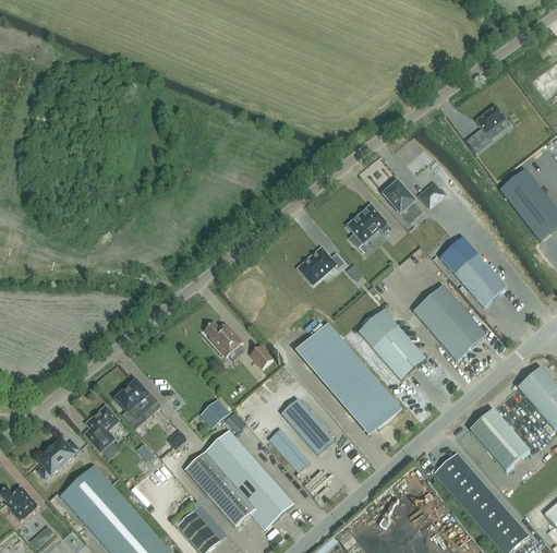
[(556,58),(537,74),(551,91),(556,85),(556,79),(556,77),(556,76),(556,58)]
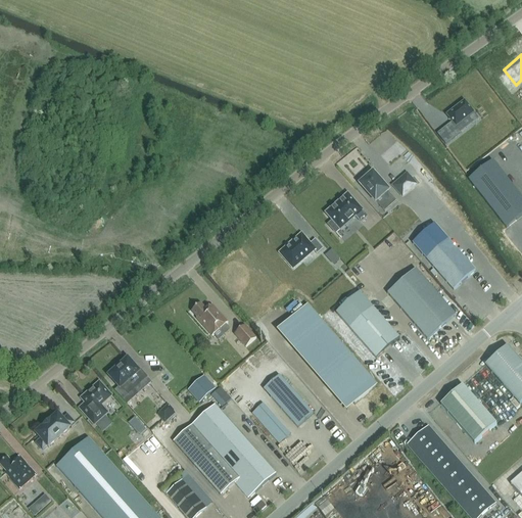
[(445,110),(455,123),(473,108),(464,97),(445,110)]
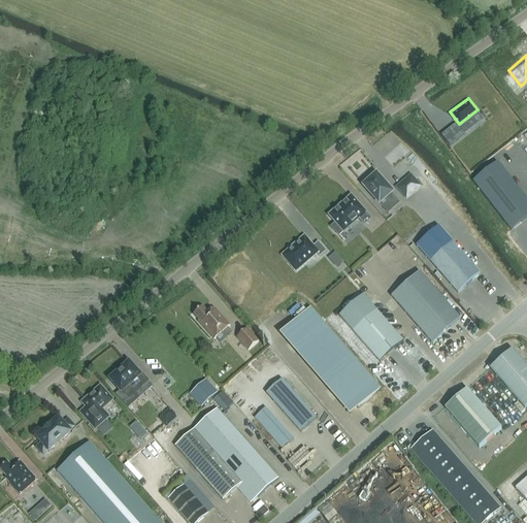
[(472,177),(511,226),(526,213),(526,197),(496,158),(472,177)]
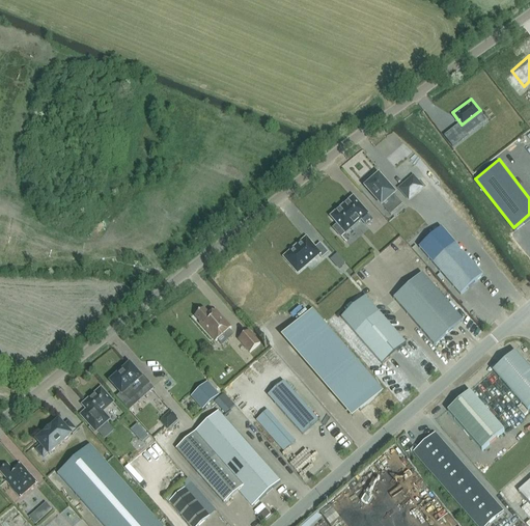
[(371,177),(365,183),(381,200),(387,195),(392,201),(397,196),(392,190),(393,189),(378,171),(375,173),(374,171),(370,176),(371,177)]
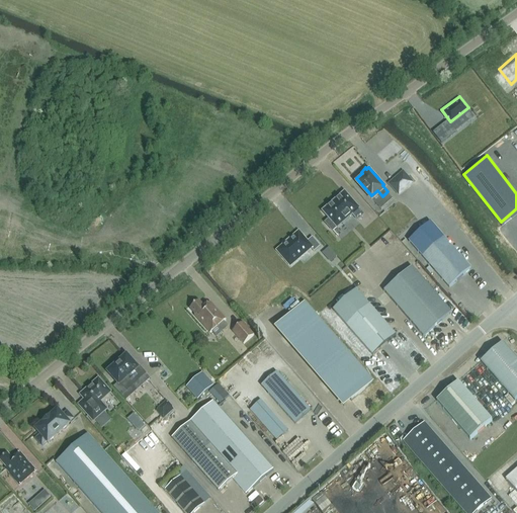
[(402,168),(389,180),(398,190),(411,178),(402,168)]
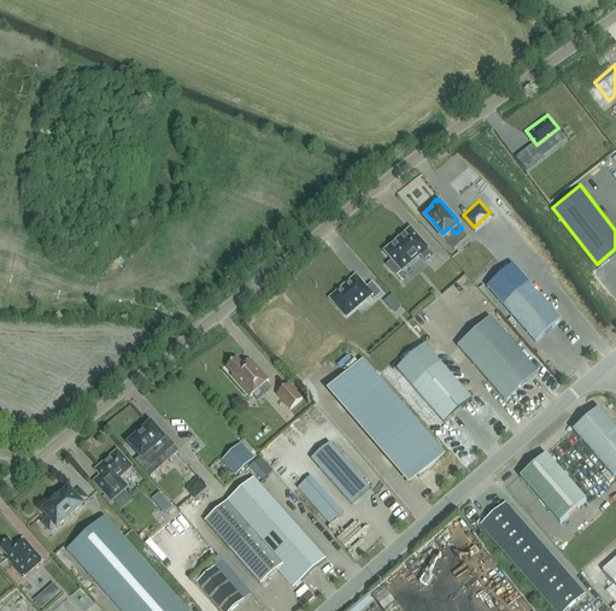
[(387,260),(402,277),(402,276),(396,269),(418,250),(424,257),(432,251),(409,225),(400,233),(398,230),(392,236),(394,239),(385,246),(392,256),(387,260)]
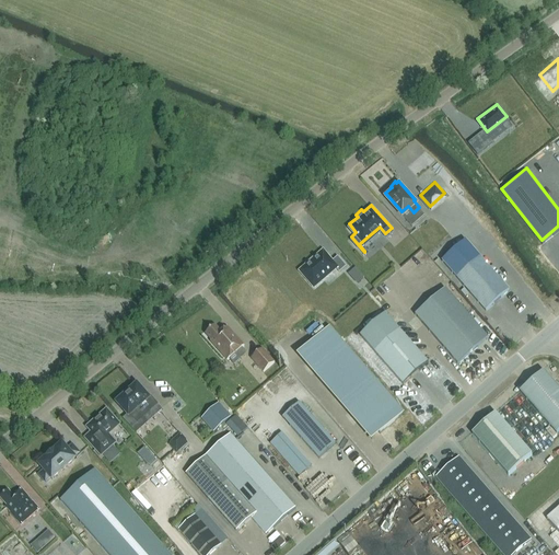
[(465,235),(441,256),(455,273),(485,307),(508,286),(479,253),(465,235)]
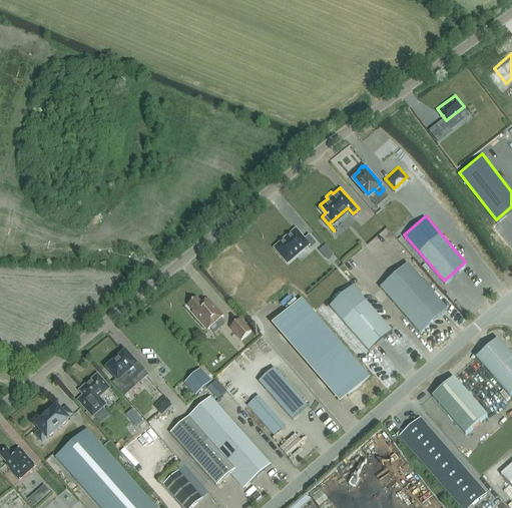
[(303,235),(295,226),(275,243),(287,258),(307,240),(310,244),(316,239),(308,230),(303,235)]
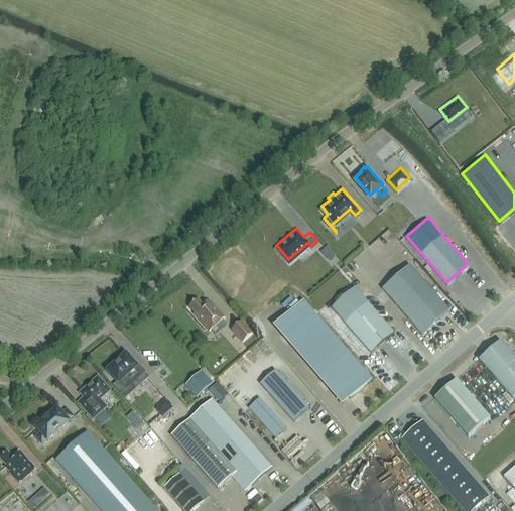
[(319,247),(329,256),(335,251),(327,242),(319,247)]
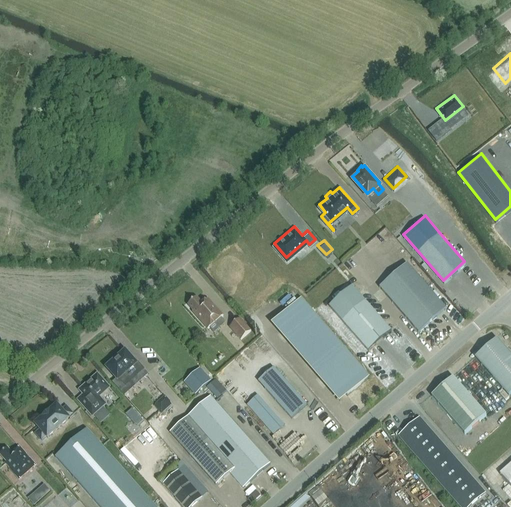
[(418,329),(445,305),(406,259),(379,283),(418,329)]
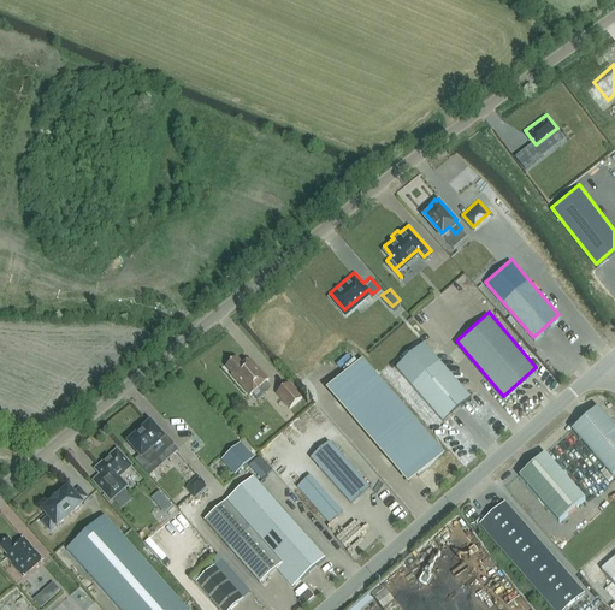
[(421,339),(395,362),(411,380),(443,418),(469,394),(438,356),(421,339)]
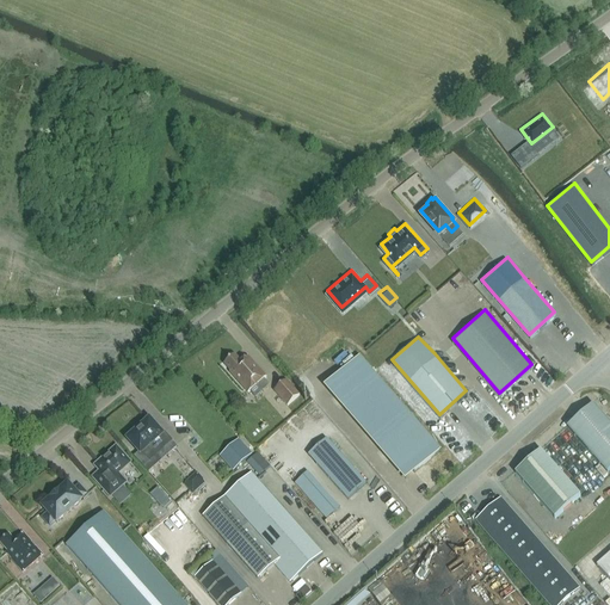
[(229,368),(247,388),(265,372),(247,351),(240,357),(233,350),(223,358),(229,366),(229,368)]
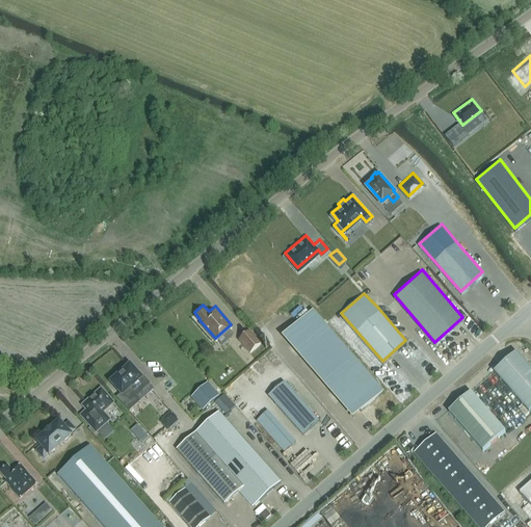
[(357,409),(381,388),(312,307),(281,334),(343,404),(349,399),(357,409)]
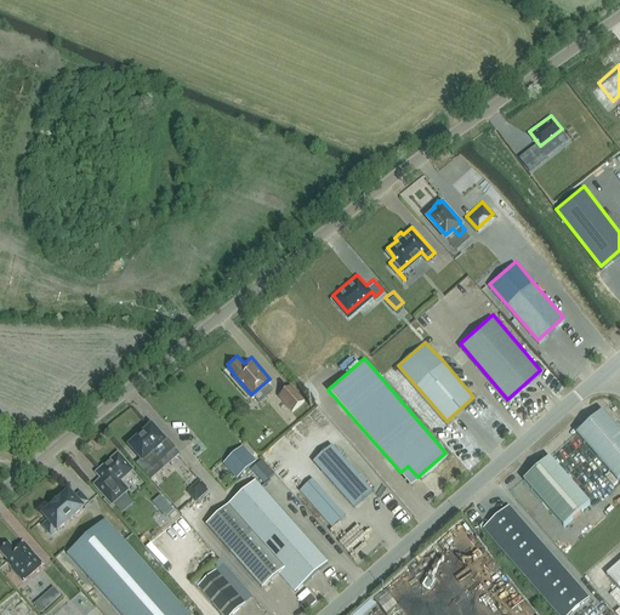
[(278,392),(290,408),(303,397),(290,381),(278,392)]
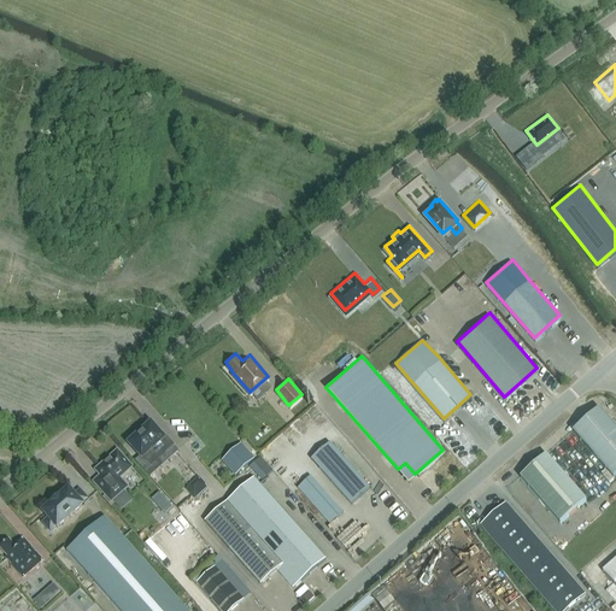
[(615,469),(615,424),(598,404),(572,427),(612,473),(615,469)]
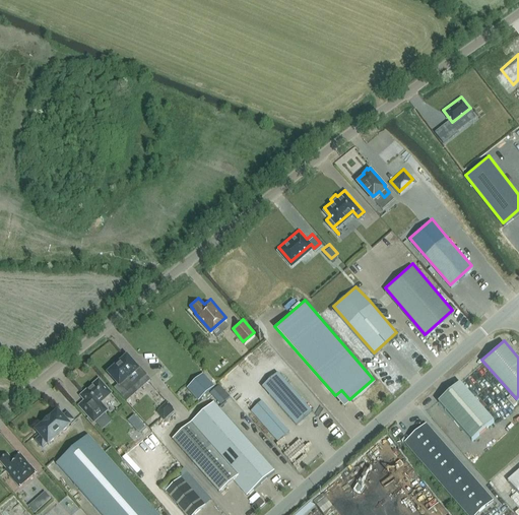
[(136,365),(126,353),(108,369),(119,381),(124,377),(131,385),(146,371),(139,363),(136,365)]
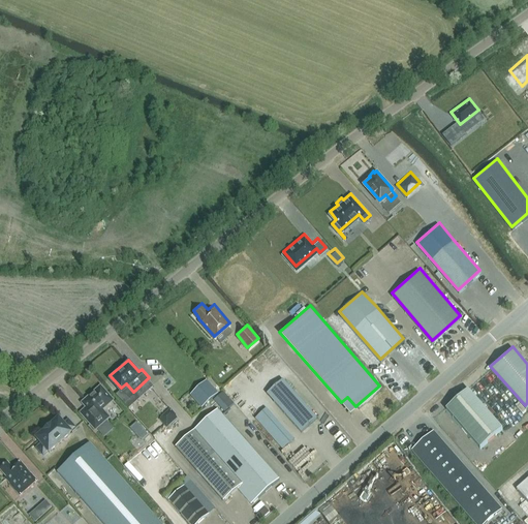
[(217,390),(205,376),(190,390),(202,403),(217,390)]
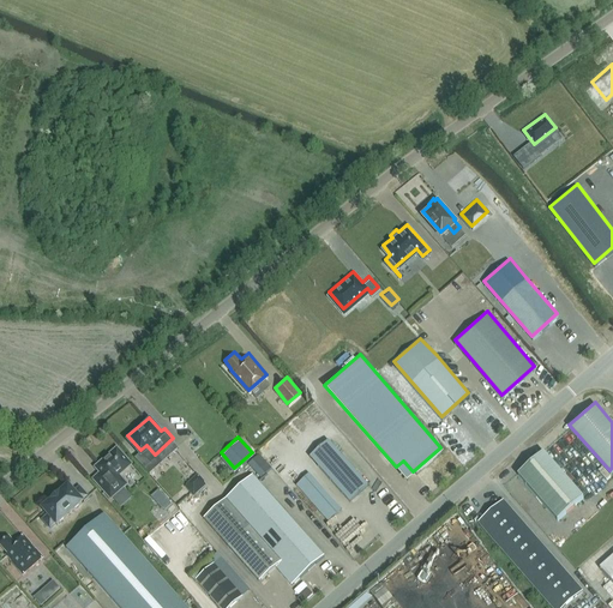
[(308,452),(349,498),(367,481),(326,437),(308,452)]
